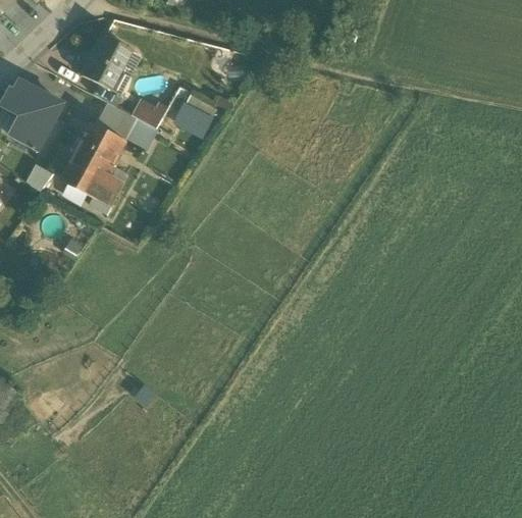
[(0,0),(0,10),(1,12),(12,0),(0,0)]
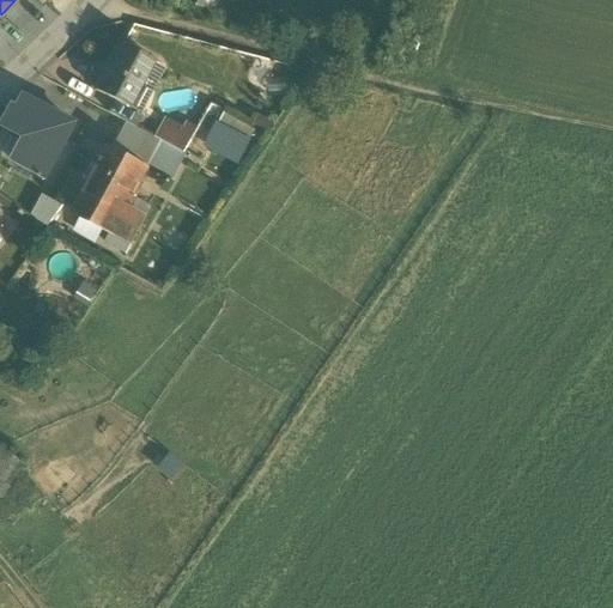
[(119,97),(127,102),(139,81),(143,83),(156,60),(121,41),(97,86),(119,97)]
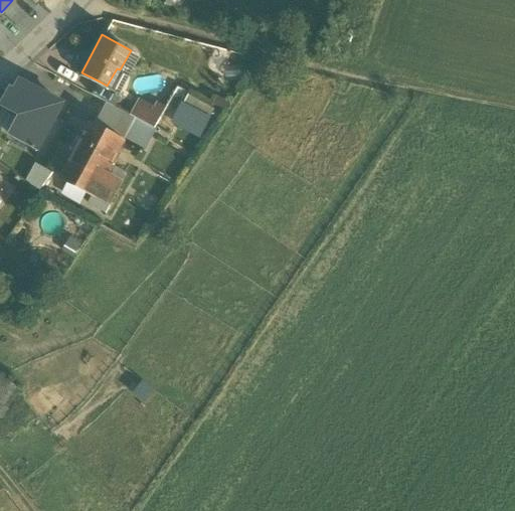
[(140,54),(131,50),(120,69),(117,68),(107,86),(120,92),(140,54)]
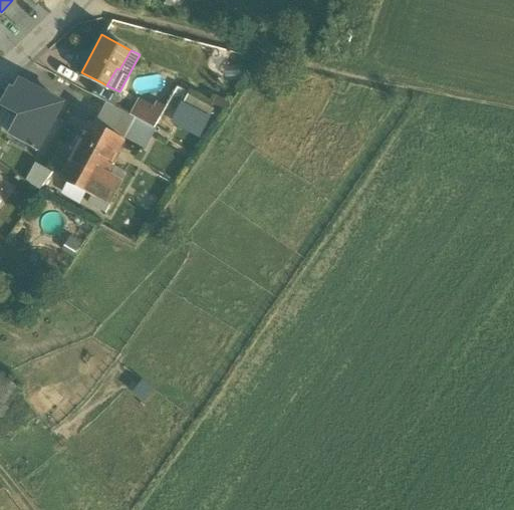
[(21,114),(14,126),(28,135),(25,141),(33,145),(32,147),(34,148),(35,146),(38,148),(62,101),(19,79),(14,89),(11,87),(2,104),(9,107),(21,114)]
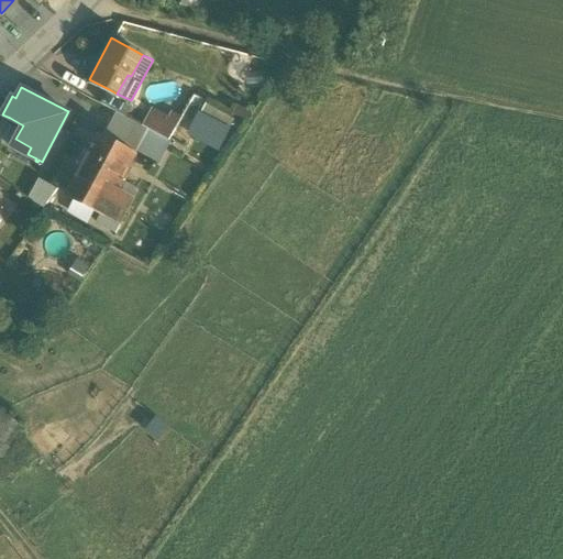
[(102,101),(117,109),(124,113),(131,100),(117,94),(109,89),(102,101)]
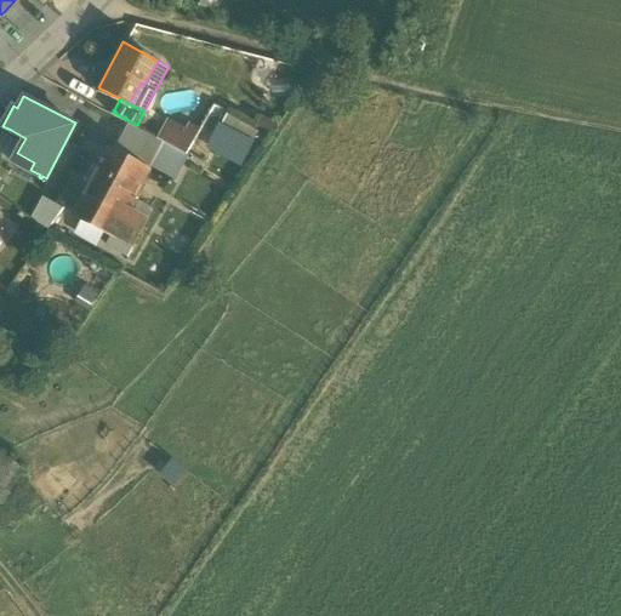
[(258,129),(227,112),(222,121),(221,124),(231,129),(251,141),(258,129)]
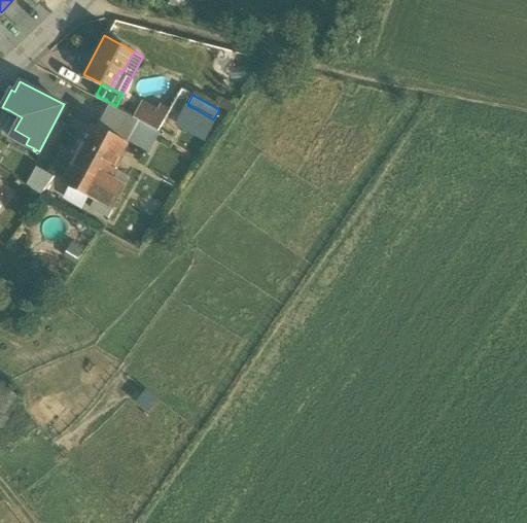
[(142,98),(133,115),(138,118),(157,129),(170,107),(160,101),(156,106),(142,98)]
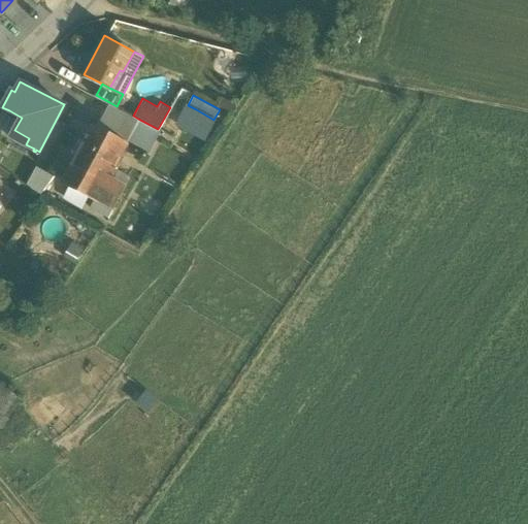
[(174,122),(186,128),(196,109),(188,105),(189,103),(186,101),(174,122)]
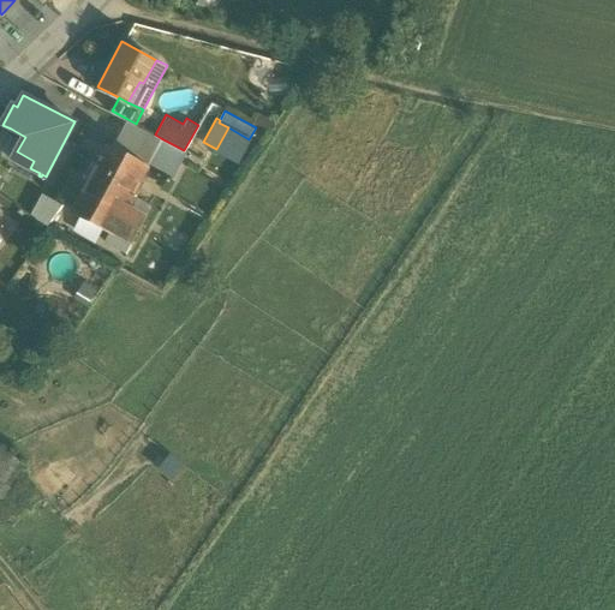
[(155,135),(136,124),(127,119),(112,148),(145,166),(149,161),(161,138),(155,135)]
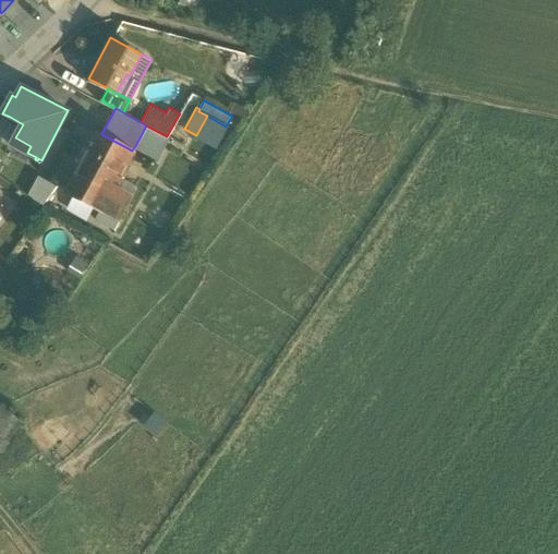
[(215,146),(226,127),(207,116),(196,135),(215,146)]
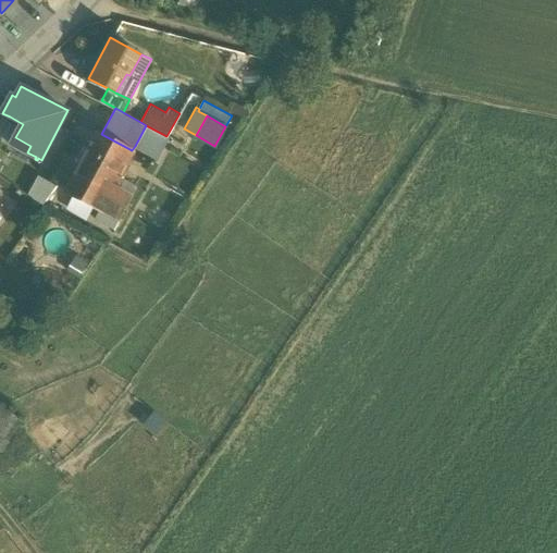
[(15,137),(23,124),(10,117),(0,134),(0,137),(12,145),(15,137)]
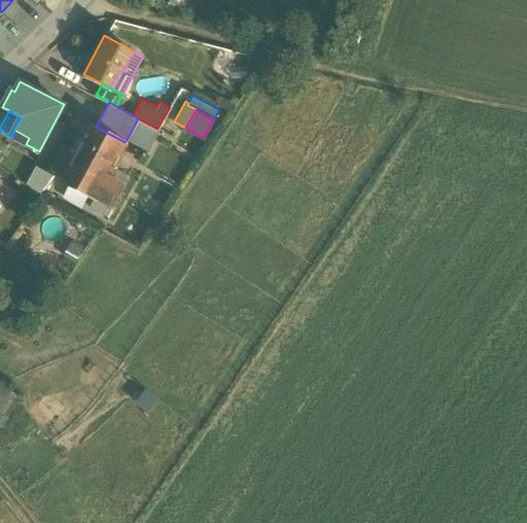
[(138,118),(128,138),(148,149),(159,129),(157,129),(138,118)]
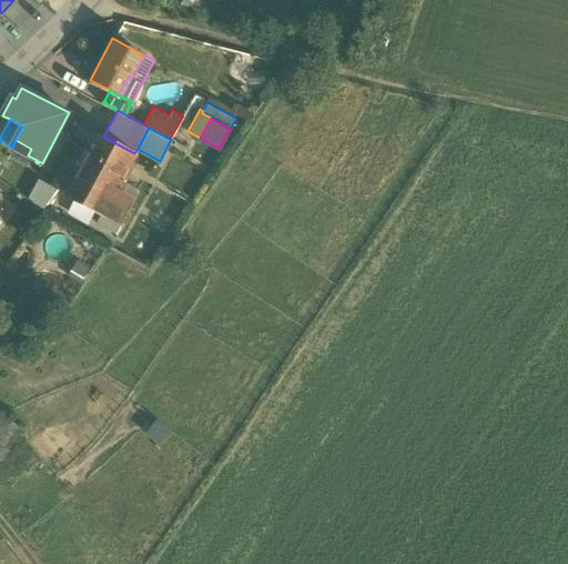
[(104,215),(107,217),(120,192),(133,200),(140,189),(121,179),(134,153),(103,137),(100,134),(68,195),(104,215)]
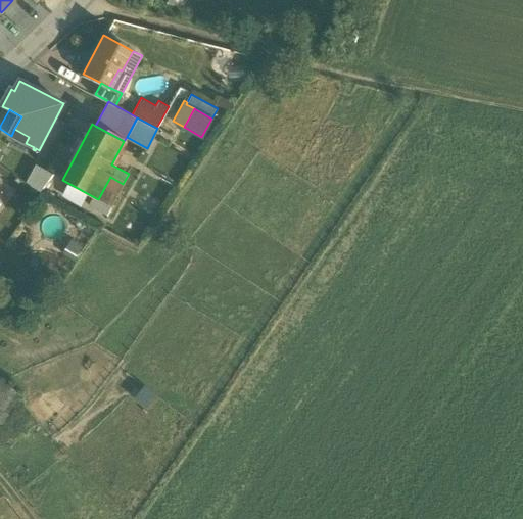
[(11,136),(26,143),(29,137),(14,129),(11,136)]
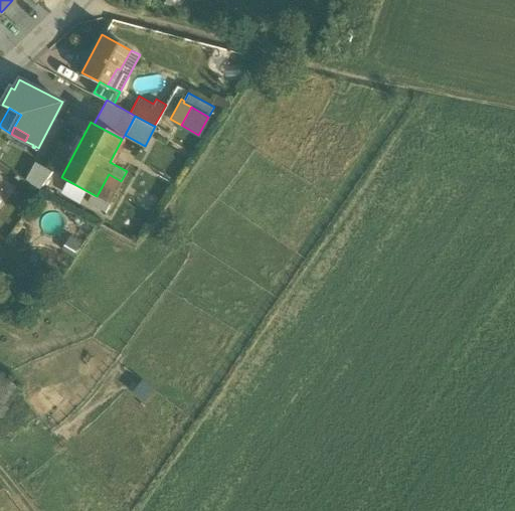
[(52,170),(35,160),(25,178),(39,188),(52,170)]
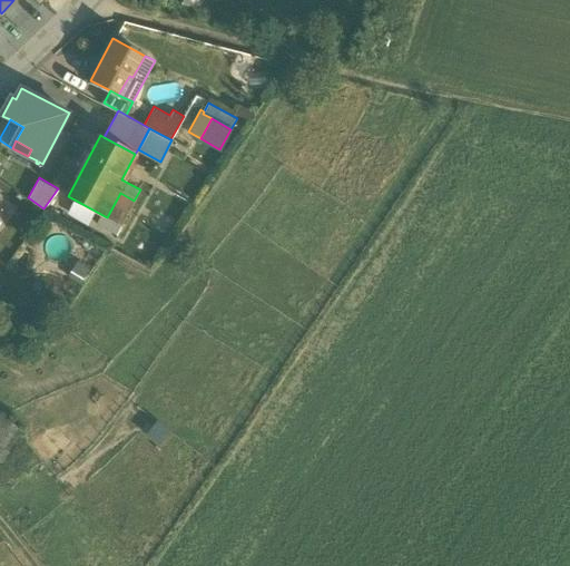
[(134,201),(120,193),(107,217),(105,216),(100,224),(117,233),(134,201)]
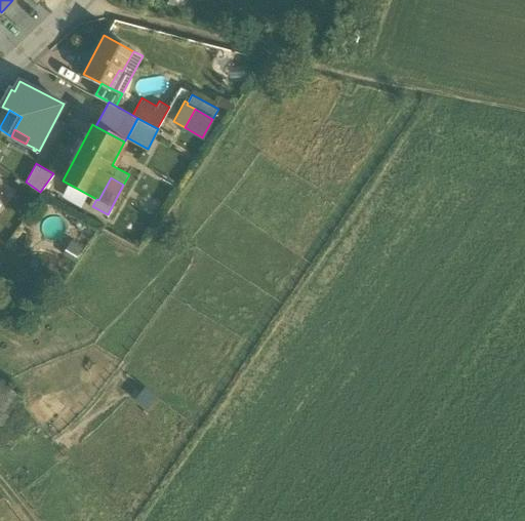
[(63,252),(75,259),(83,245),(71,238),(63,252)]
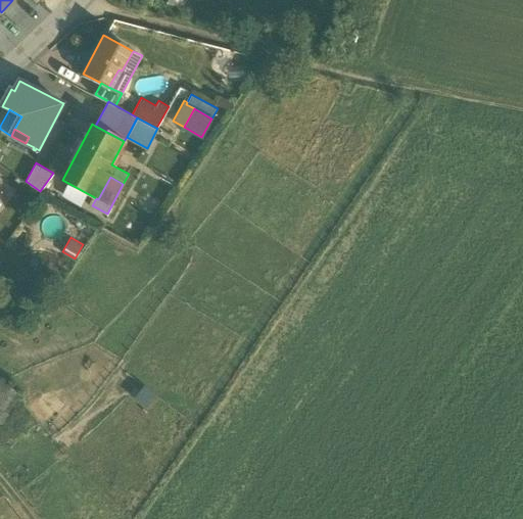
[(0,421),(0,422),(21,392),(0,377),(0,421)]
